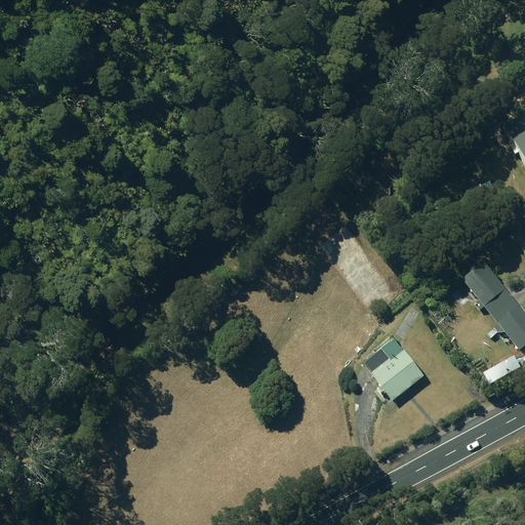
[(455,80),(452,89),(460,92),(463,83),(455,80)]
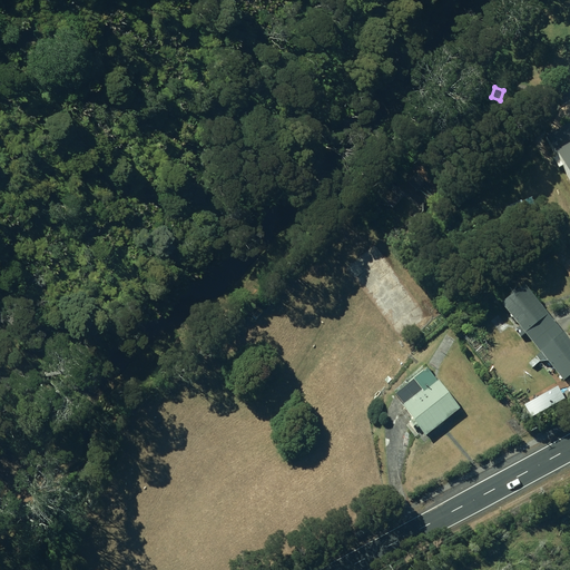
[(569,123),(556,131),(544,138),(569,183),(569,123)]
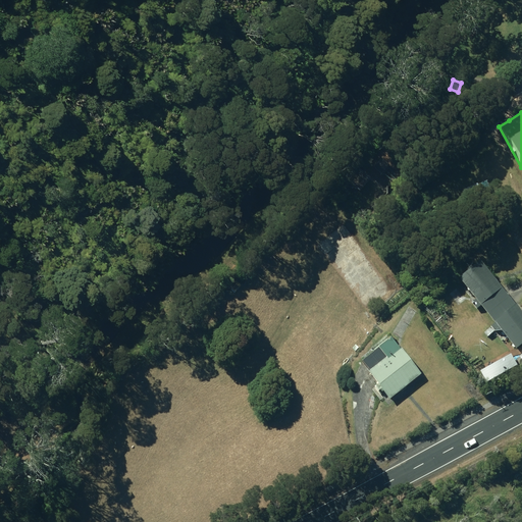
[(481,305),(517,348),(521,344),(521,311),(480,261),(460,278),(476,299),(472,303),(477,308),(481,305)]
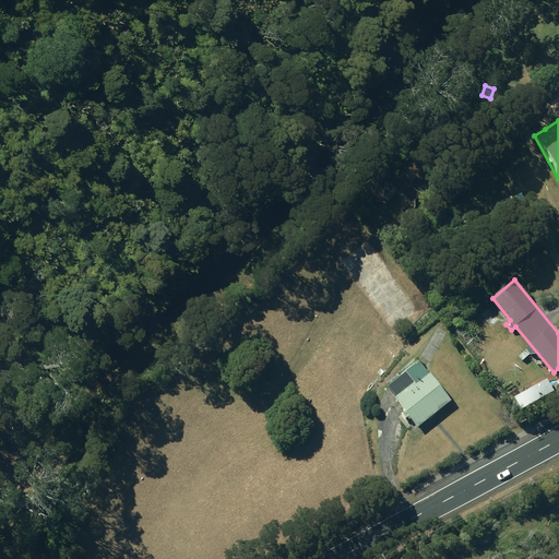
[(395,397),(417,426),(452,399),(430,371),(427,373),(418,361),(389,385),(396,396),(395,397)]
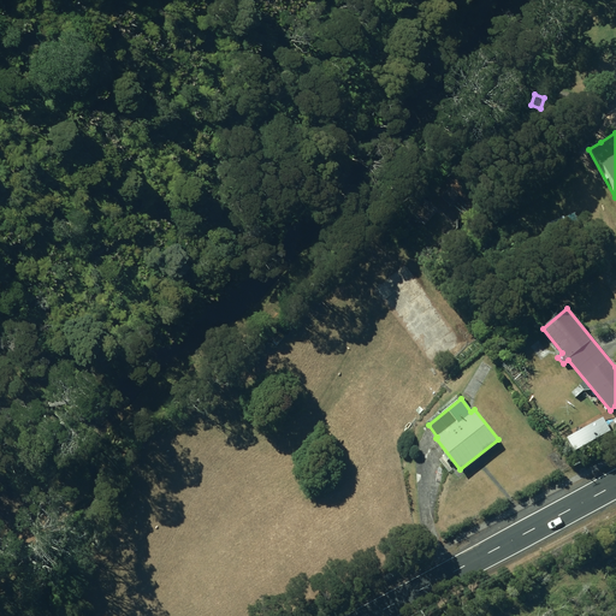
[(574,450),(610,431),(603,416),(567,436),(574,450)]
